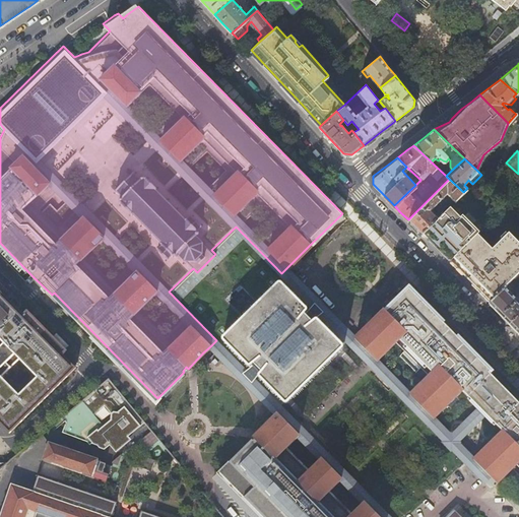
[(455,200),(463,192),(449,179),(408,219),(414,227),(422,234),(423,232),(439,216),(431,208),(447,192),(455,200)]
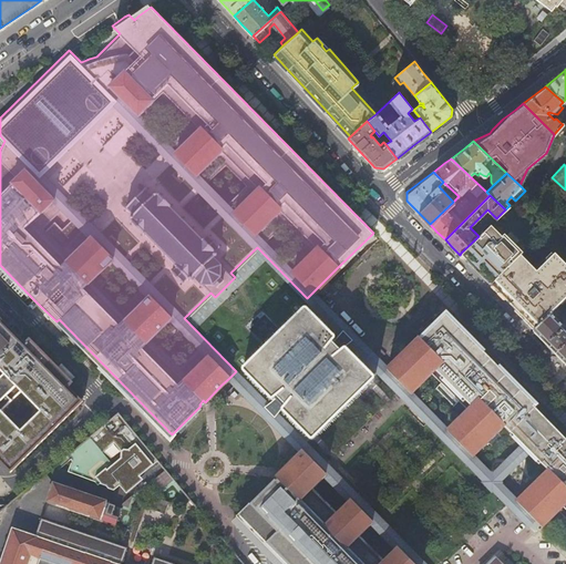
[(565,209),(565,208),(555,219),(565,229),(565,209)]
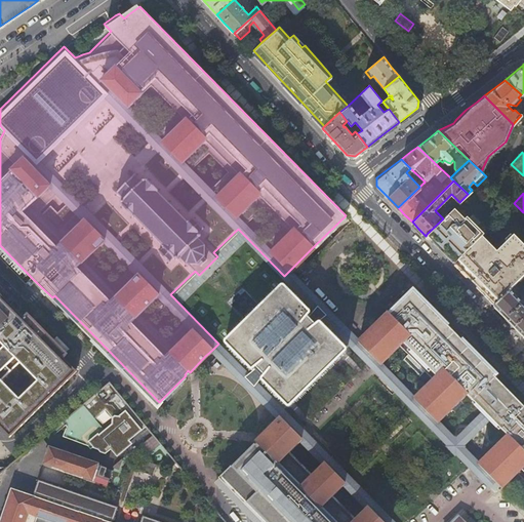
[(443,218),(427,234),(439,246),(442,248),(445,252),(455,262),(483,235),(484,234),(467,216),(464,219),(453,208),(443,218)]
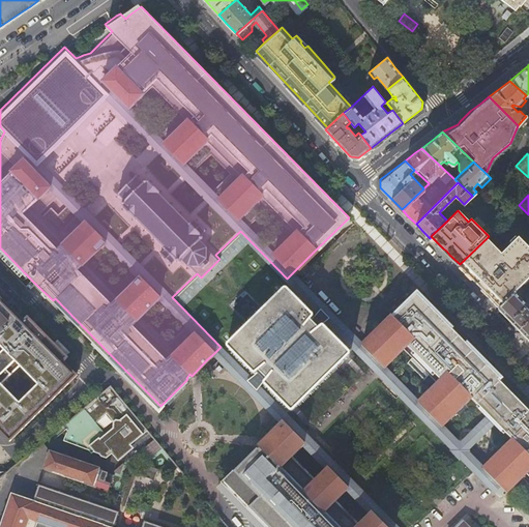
[(201,277),(197,273),(172,297),(221,347),(218,349),(214,353),(222,360),(216,367),(218,369),(221,372),(227,366),(270,409),(263,415),(265,417),(268,420),(274,413),(282,421),(286,417),(289,414),(286,411),(292,406),(260,374),(246,360),(233,348),(293,288),(351,346),(355,349),(358,346),(361,343),(364,339),(356,331),(352,326),(306,286),(312,279),(307,274),(301,281),(293,272),(287,279),(240,231),(215,255),(219,259),(201,277)]
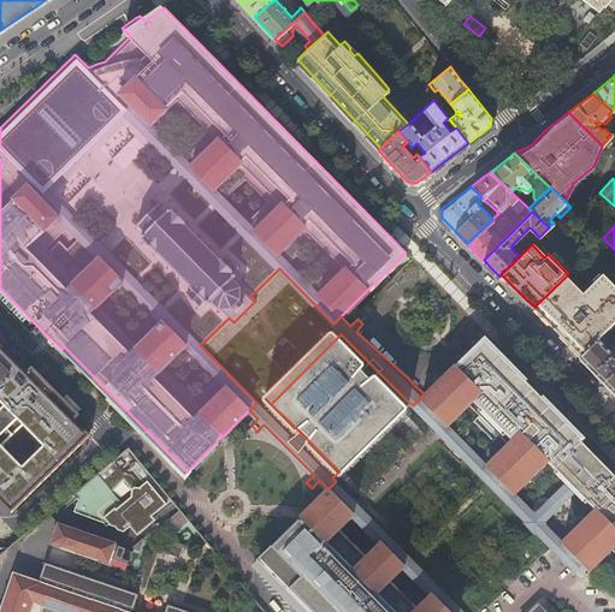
[(583,292),(567,275),(534,307),(533,307),(537,310),(555,328),(577,350),(580,355),(598,337),(602,333),(605,328),(614,319),(614,285),(603,273),(583,292)]
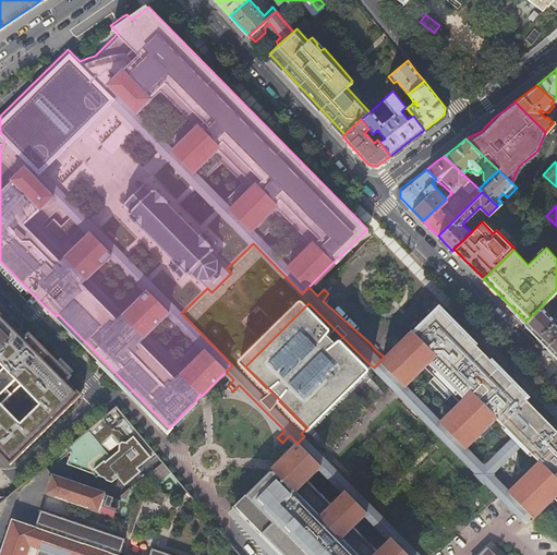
[(370,364),(309,303),(245,366),(259,379),(274,394),(307,427),(370,364)]
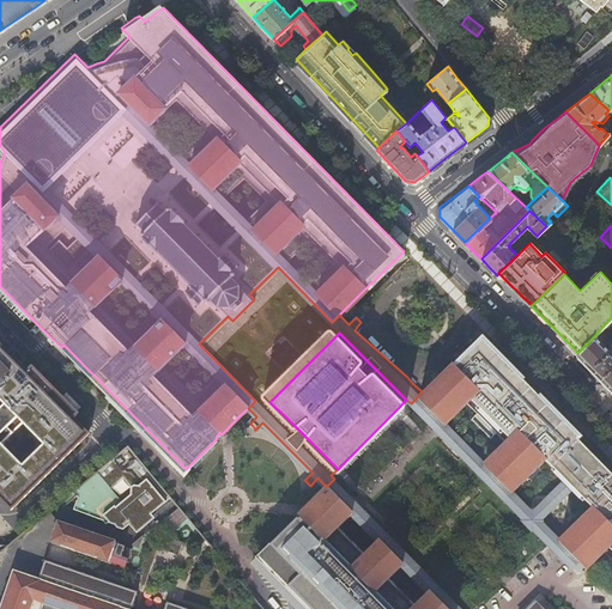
[(544,457),(551,464),(564,477),(569,482),(574,487),(593,505),(559,539),(558,539),(580,560),(587,567),(609,544),(611,547),(611,469),(611,472),(577,438),(581,434),(539,391),(537,393),(522,377),(523,376),(482,333),(422,391),(418,396),(444,422),(444,421),(466,401),(476,410),(468,418),(488,437),(495,430),(506,440),(484,461),(483,462),(496,475),(510,489),(511,489),(544,457)]
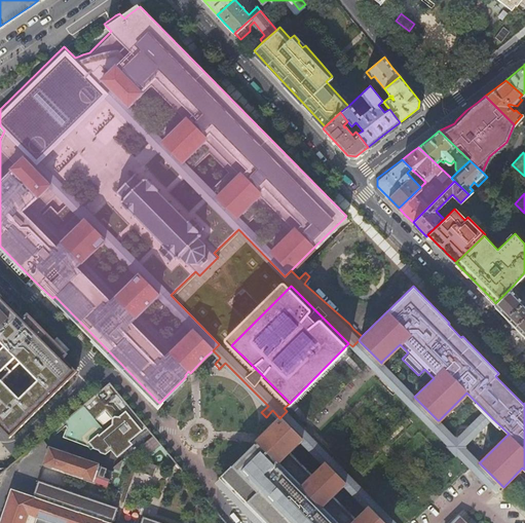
[(511,288),(495,303),(494,305),(514,325),(524,336),(524,302),(522,300),(511,288)]
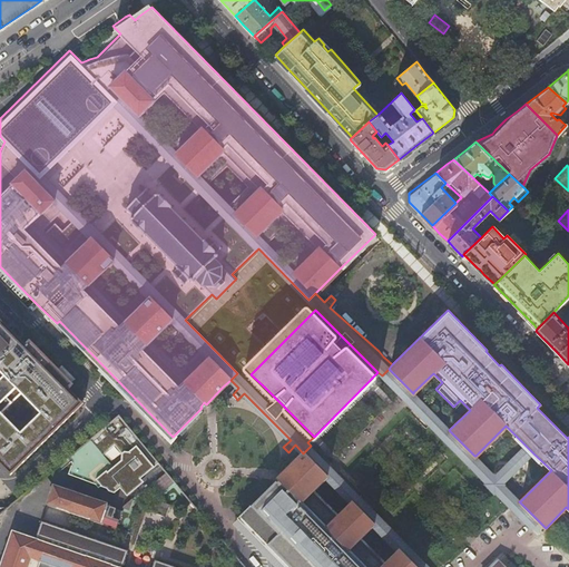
[(80,400),(18,338),(1,320),(0,321),(0,458),(10,469),(80,400)]
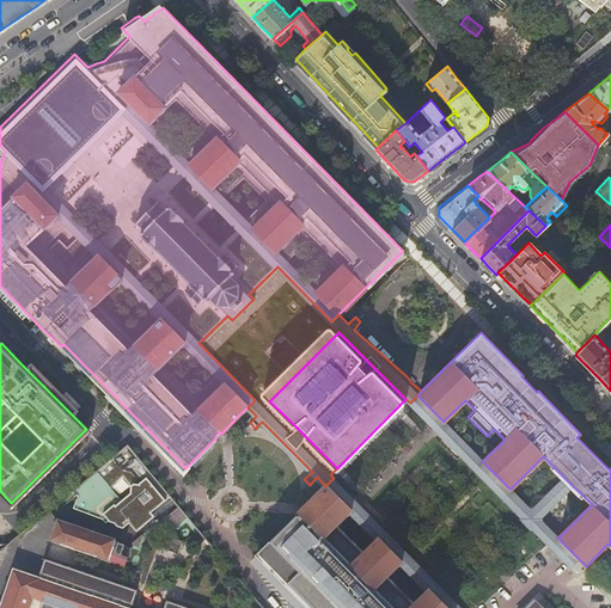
[(80,403),(66,388),(60,394),(75,409),(80,403)]
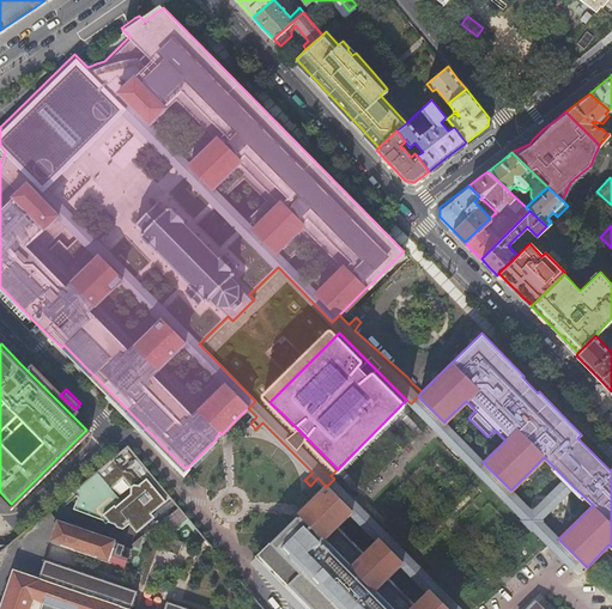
[(444,422),(418,396),(414,400),(411,403),(414,409),(432,425),(503,497),(507,493),(510,489),(496,475),(483,462),(484,461),(444,421),(444,422)]
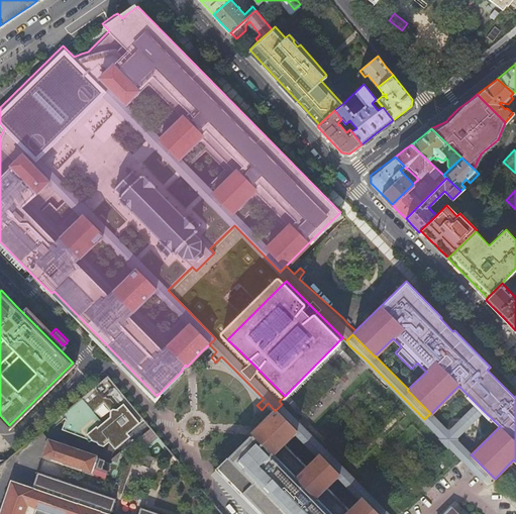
[(89,437),(97,439),(98,441),(104,443),(108,439),(114,446),(126,437),(127,425),(133,426),(143,418),(106,374),(61,412),(65,416),(61,426),(85,435),(87,434),(89,437)]
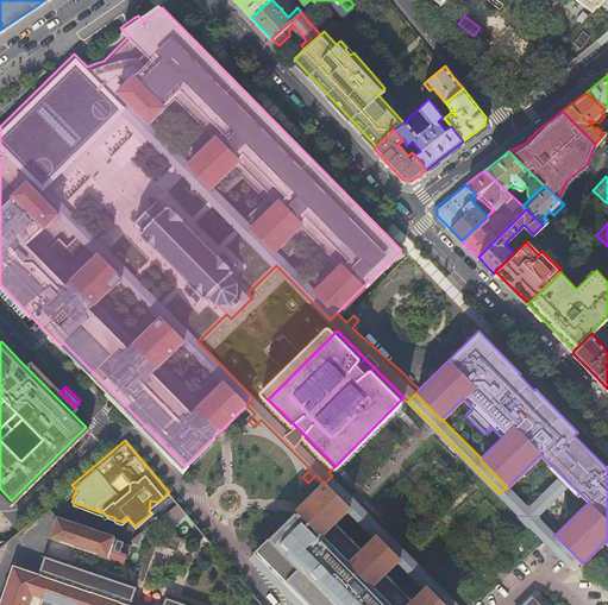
[(527,505),(508,486),(507,486),(503,490),(500,493),(545,537),(569,562),(572,559),(576,556),(555,535),(556,535),(539,517),(570,484),(565,479),(561,474),(527,505)]
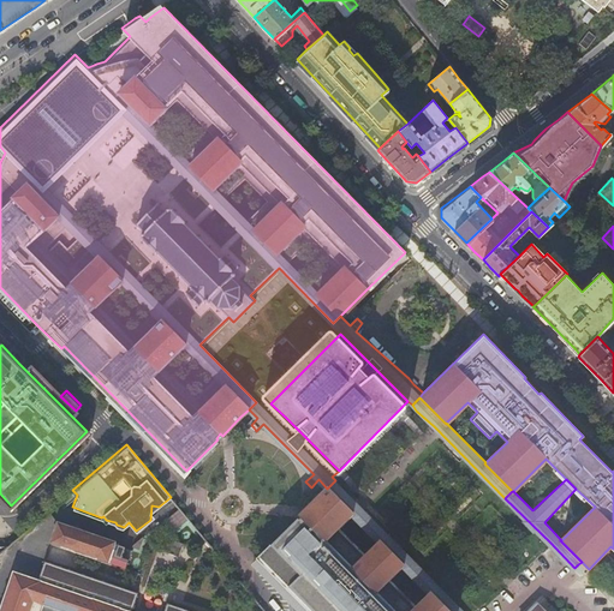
[(464,610),(465,610),(335,480),(332,484),(327,489),(344,504),(355,513),(381,540),(395,555),(405,564),(417,577),(433,592),(451,610),(464,610)]
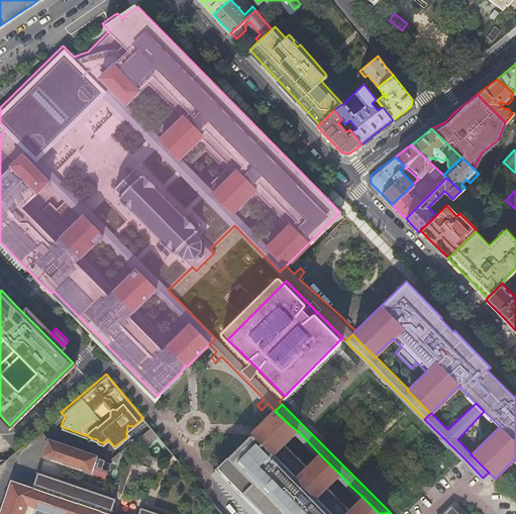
[(289,424),(275,411),(252,433),(253,434),(219,468),(265,513),(379,513),(364,498),(350,486),(340,475),(332,467),(320,454),(298,431),(289,424)]
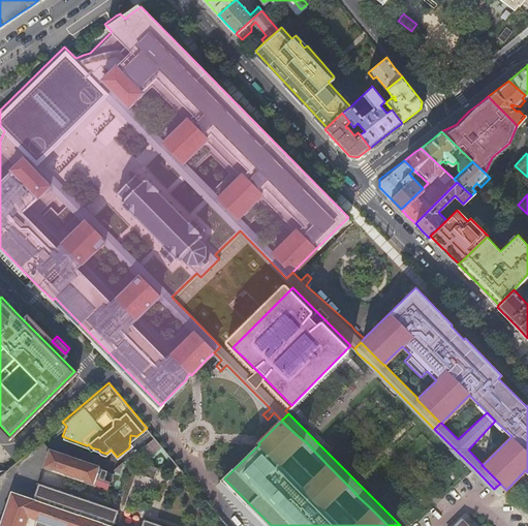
[(150,435),(141,442),(150,454),(159,445),(150,435)]
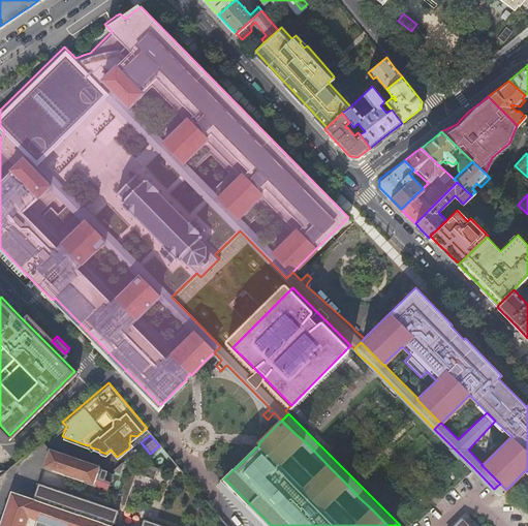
[(98,465),(49,447),(42,465),(92,482),(98,465)]
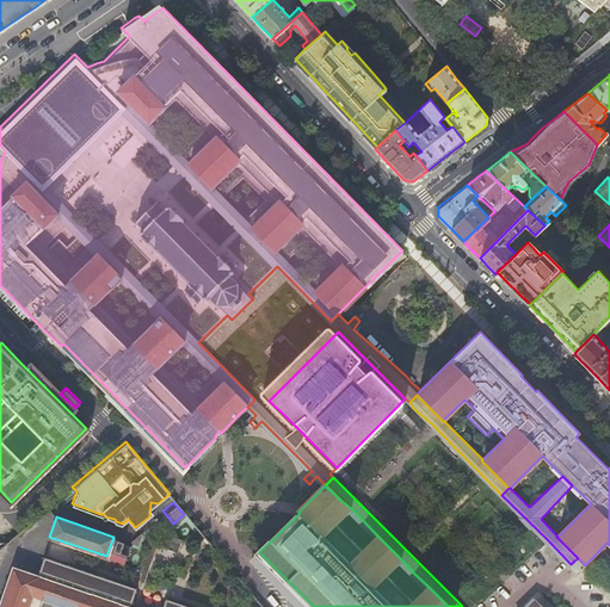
[(174,547),(178,537),(164,532),(160,544),(174,547)]
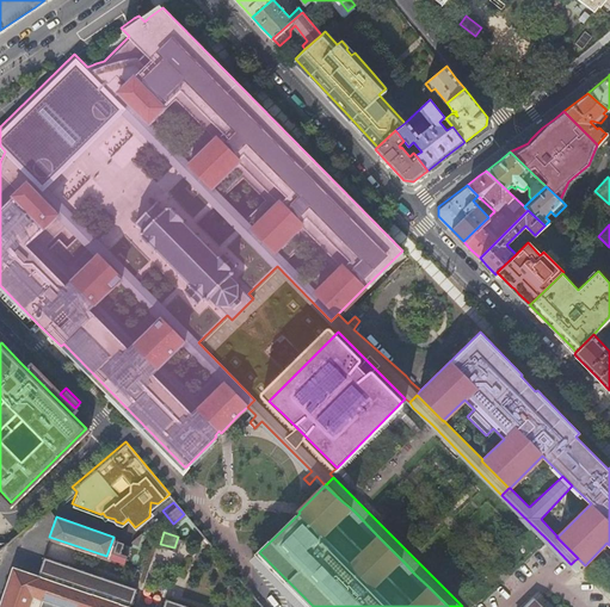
[(197,606),(164,595),(159,606),(155,606),(135,600),(133,606),(129,606),(136,587),(43,555),(37,574),(13,565),(0,601),(0,606),(197,606)]
